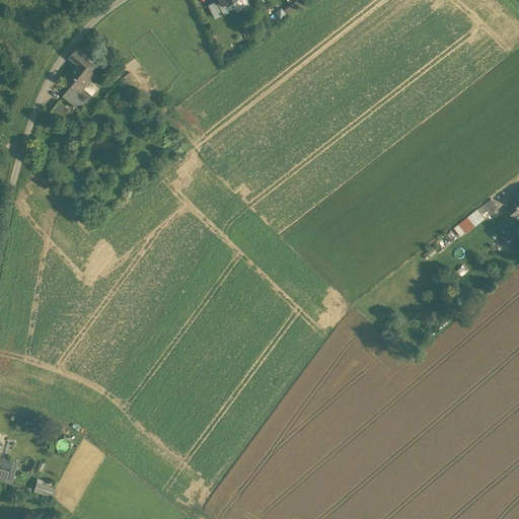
[(222,0),(218,0),(216,1),(220,9),(226,6),(225,4),(222,0)]
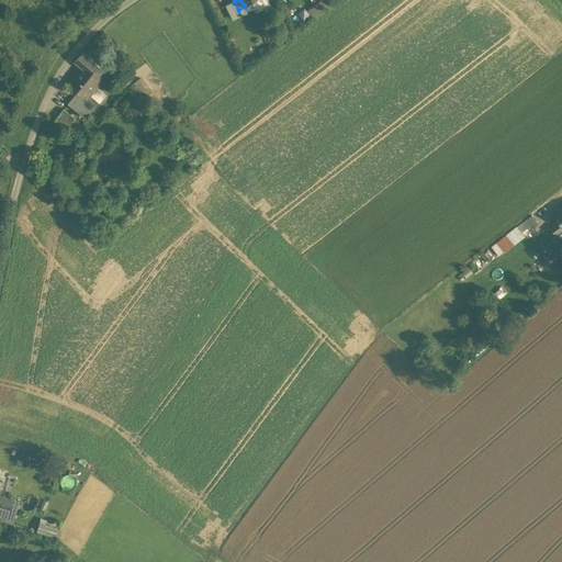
[(327,0),(324,0),(312,10),(316,14),(330,3),(327,0)]
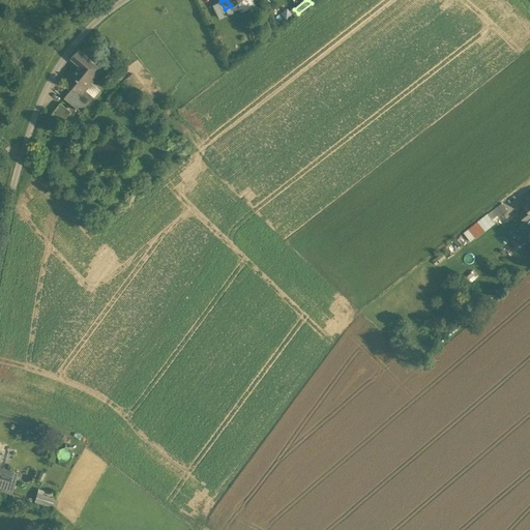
[(221,1),(214,4),(221,18),(227,15),(225,9),(221,1)]
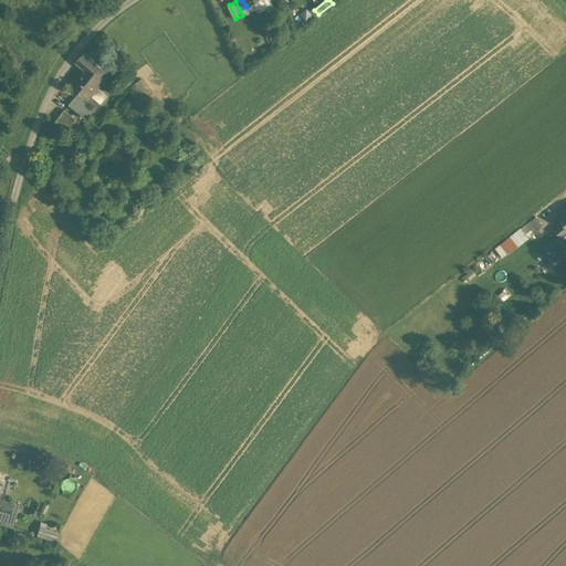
[(109,73),(84,52),(76,61),(82,65),(102,83),(109,73)]
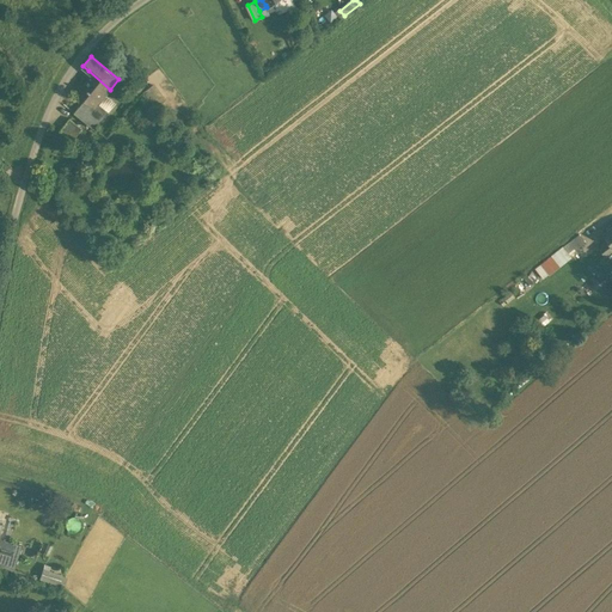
[(89,71),(74,90),(86,99),(86,98),(97,106),(110,90),(89,71)]
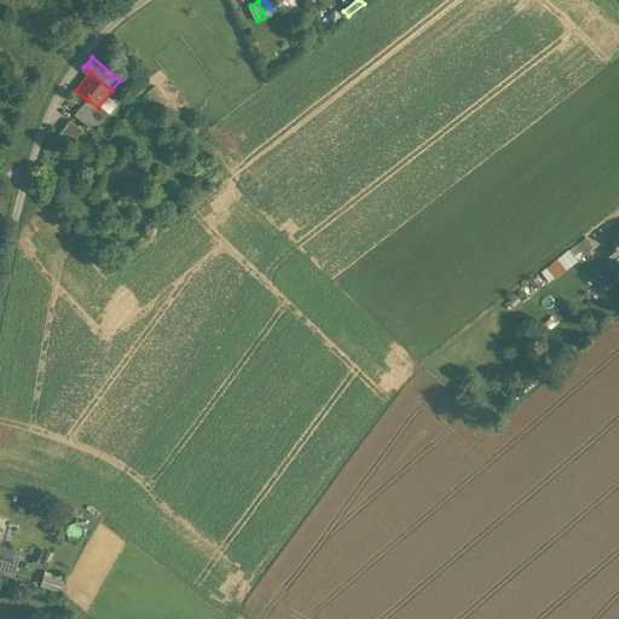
[(156,85),(148,91),(152,98),(162,92),(156,85)]
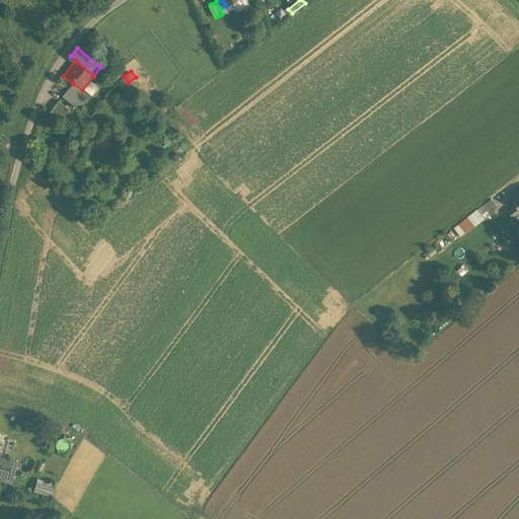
[(82,90),(73,83),(73,84),(68,90),(76,96),(71,102),(74,104),(73,105),(74,106),(75,105),(80,109),(90,96),(82,90)]
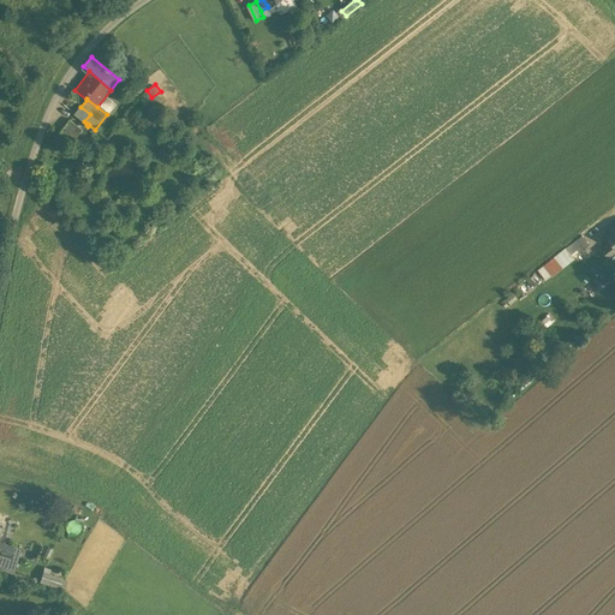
[(81,107),(81,106),(75,113),(84,121),(90,114),(81,107)]
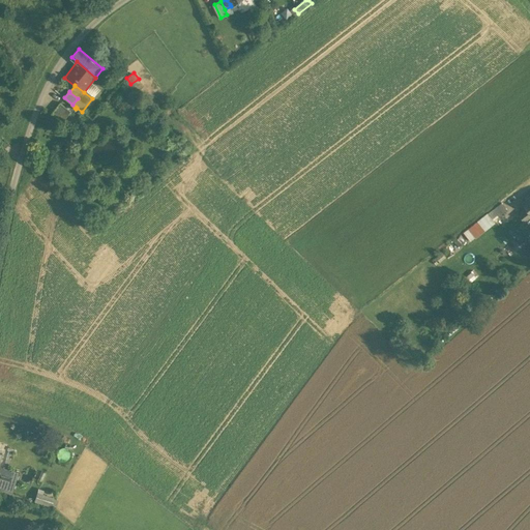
[(70,111),(60,102),(52,113),(62,121),(70,111)]
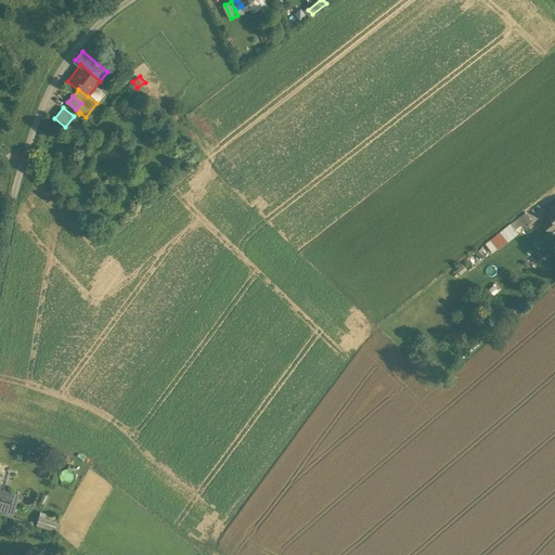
[(526,213),(511,223),(517,231),(531,219),(526,213)]
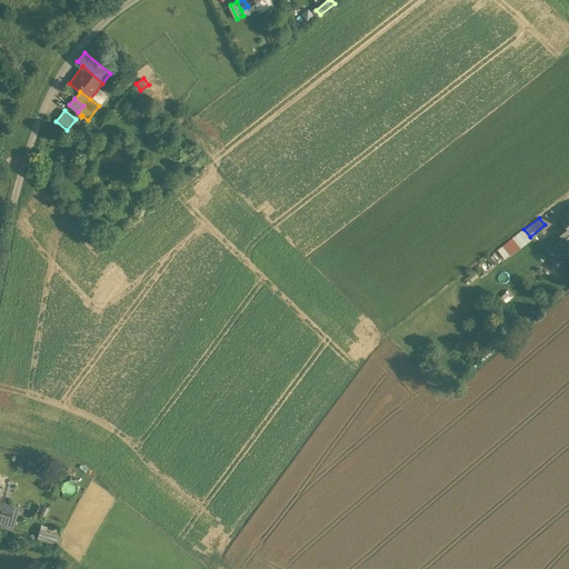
[(568,227),(565,222),(557,230),(563,238),(568,232),(568,227)]
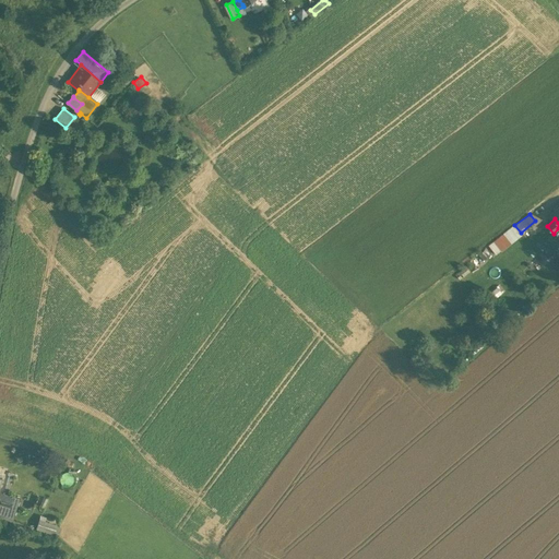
[(19,498),(0,491),(0,502),(10,506),(16,508),(19,498)]
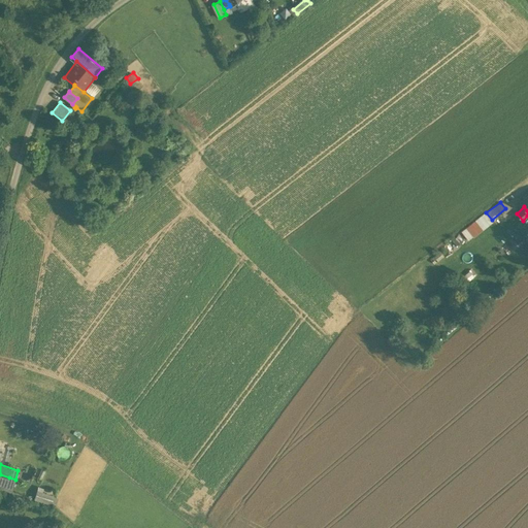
[(9,477),(0,474),(0,488),(6,490),(9,477)]
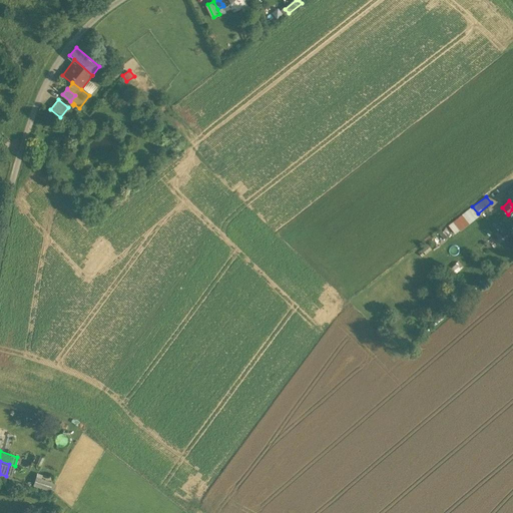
[(52,482),(40,478),(41,475),(37,473),(33,484),(50,489),(52,482)]
